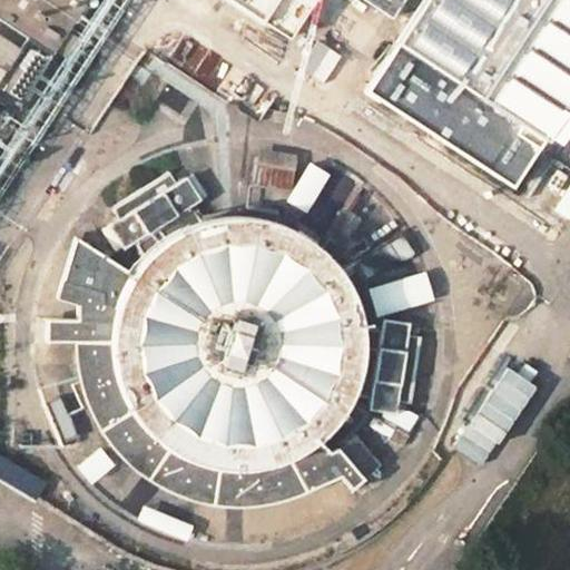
[(0,0),(0,19),(56,56),(91,0),(0,0)]
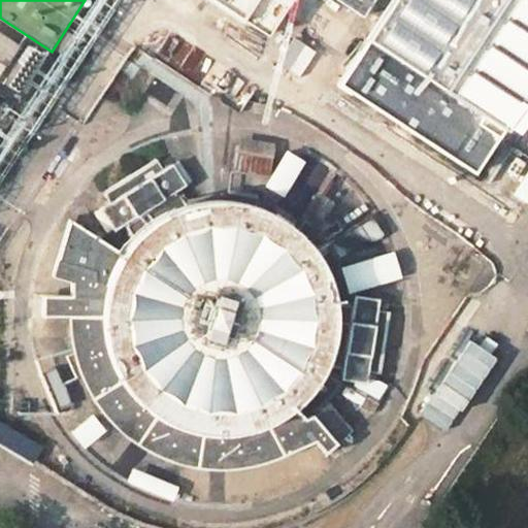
[(527,0),(393,0),(338,83),(398,122),(392,132),(410,144),(417,134),(477,173),(527,95),(527,0)]
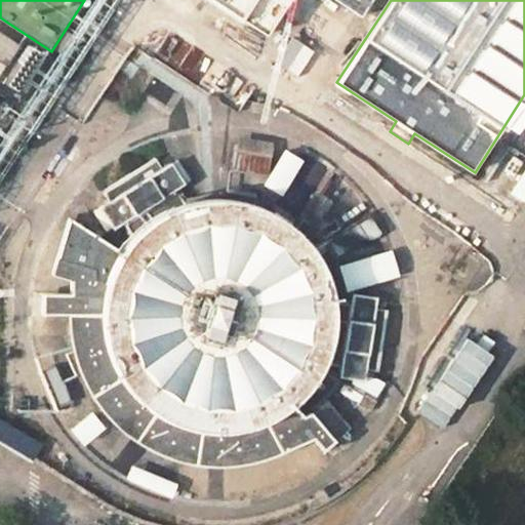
[(340,0),(361,13),(369,0),(340,0)]
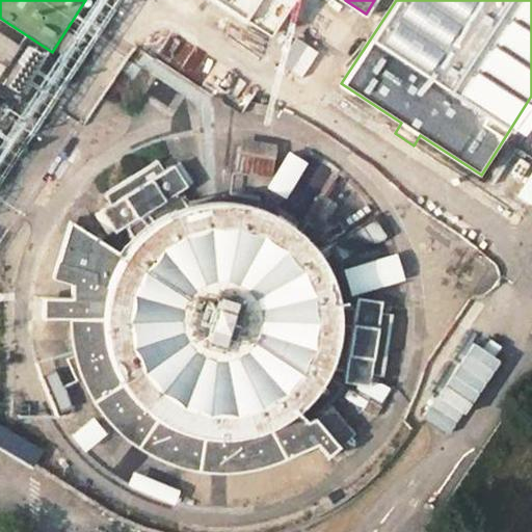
[(531,157),(519,149),(504,170),(531,189),(531,157)]
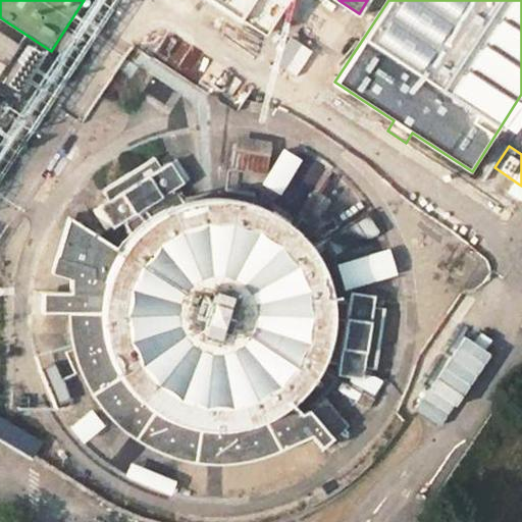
[(70,292),(46,293),(47,315),(73,315),(74,330),(76,346),(82,361),(87,376),(94,389),(103,403),(113,415),(124,425),(137,434),(150,444),(164,450),(178,456),(194,459),(209,461),(224,462),(241,461),(256,458),(270,454),(285,448),(299,440),(312,431),(324,446),(337,435),(314,408),(307,413),(297,401),(312,382),(322,367),(327,356),(343,357),(341,374),(366,379),(367,366),(378,368),(389,310),(376,309),(378,297),(354,293),(352,309),(332,306),(328,285),(321,266),(310,249),(304,241),(289,226),(271,215),(262,210),(253,206),(232,202),(212,201),(201,201),(191,203),(181,206),(172,192),(188,183),(173,161),(163,168),(156,157),(104,190),(111,202),(104,207),(117,227),(135,216),(143,229),(134,238),(125,246),(71,213),(54,270),(71,276),(70,292)]
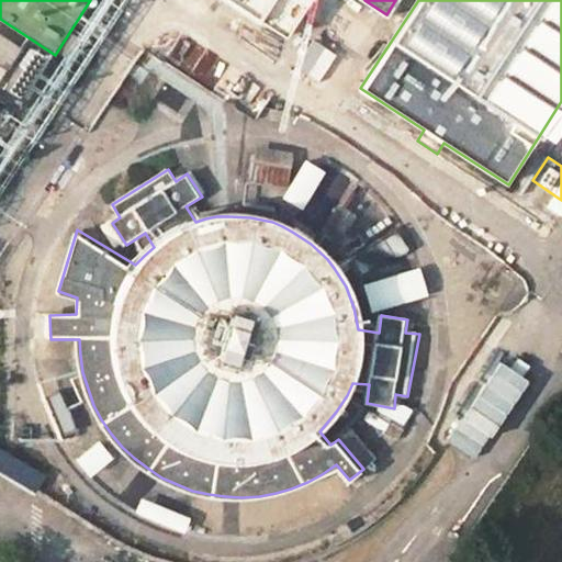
[(62,392),(48,398),(65,435),(79,428),(62,392)]
